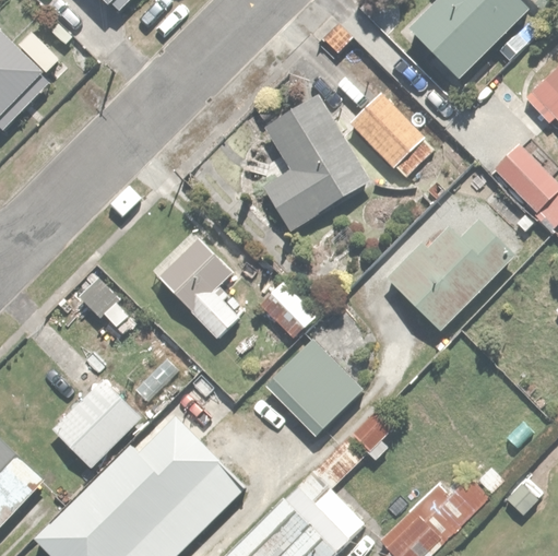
[(103,0),(119,15),(133,0),(103,0)]
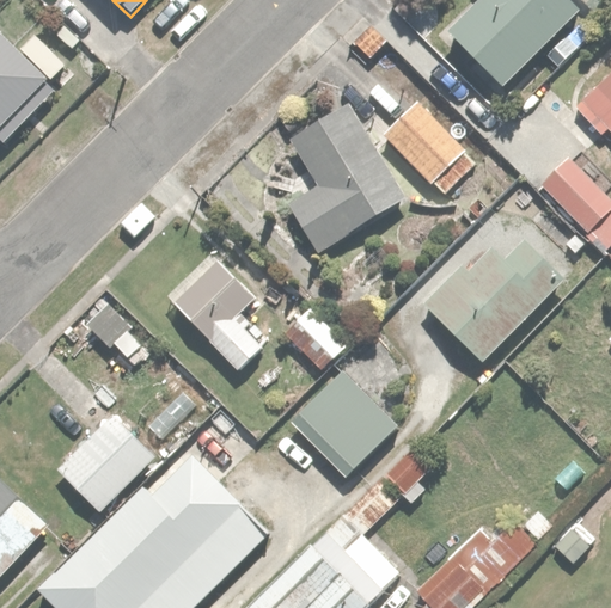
[(564,0),(476,0),(446,28),(500,86),(578,14),(564,0)]
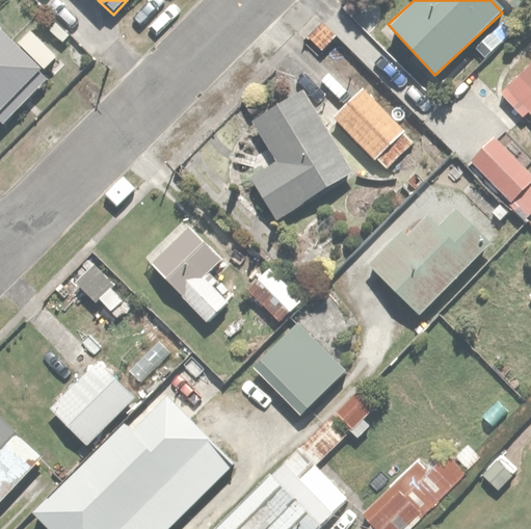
[(0,120),(46,75),(0,29),(0,120)]
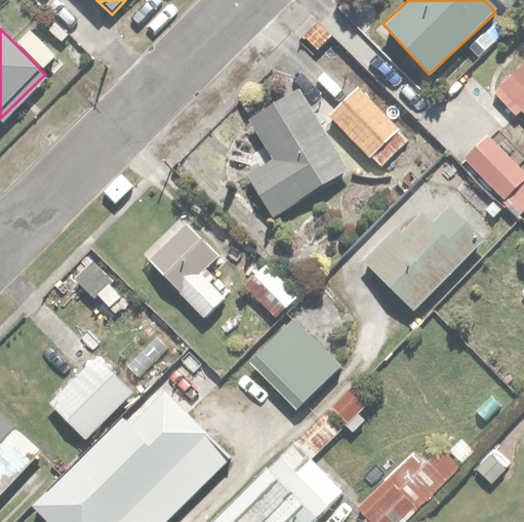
[(523,57),(491,89),(517,116),(521,113),(523,116),(523,57)]
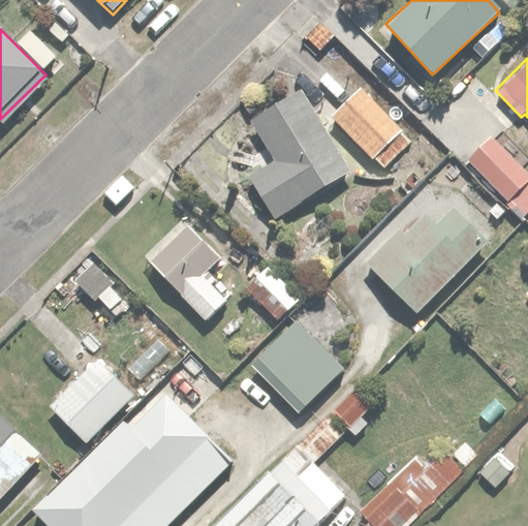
[(360,85),(330,116),(384,169),(414,138),(360,85)]
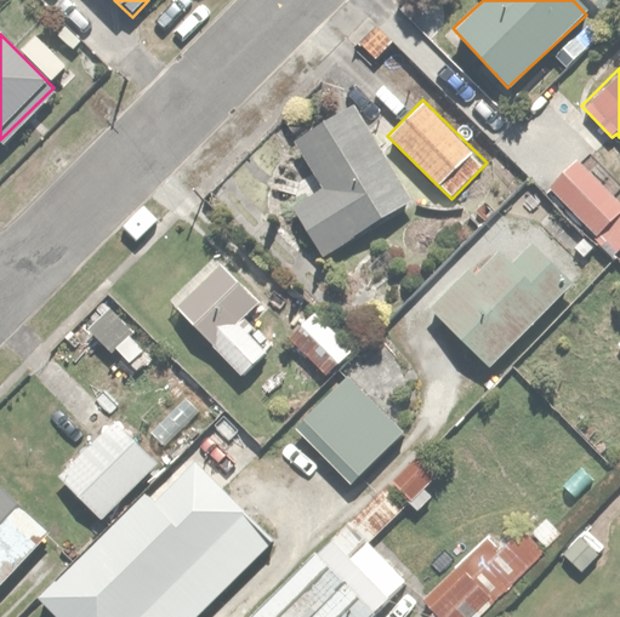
[(293,207),(323,260),(419,206),(360,103),(295,140),(324,190),(293,207)]
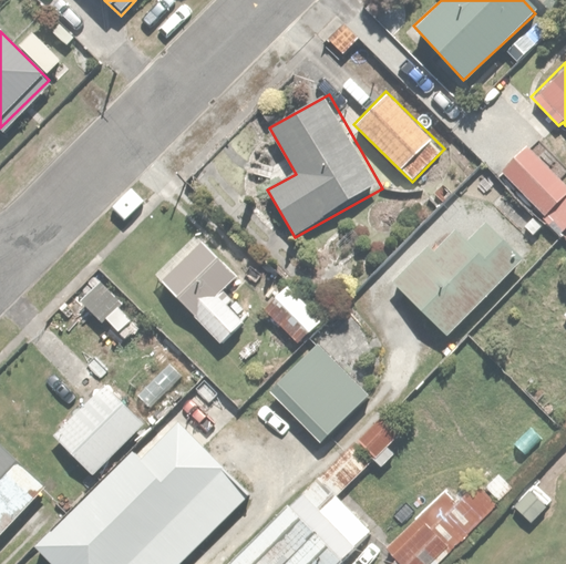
[(565,187),(523,144),(498,168),(558,231),(565,223),(565,187)]
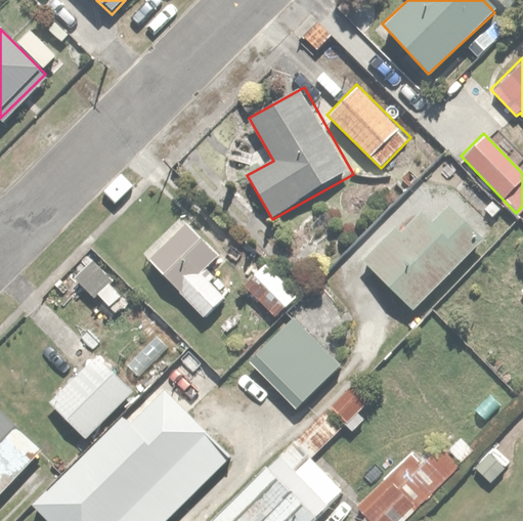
[(411,311),(483,239),(431,187),(359,261),(411,311)]
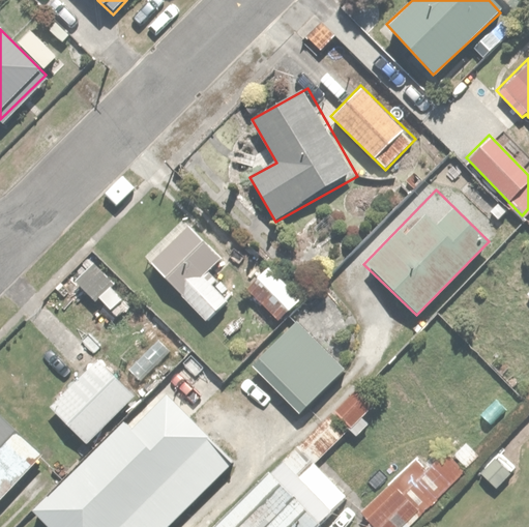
[(206,275),(224,258),(183,216),(144,255),(208,322),(231,300),(206,275)]
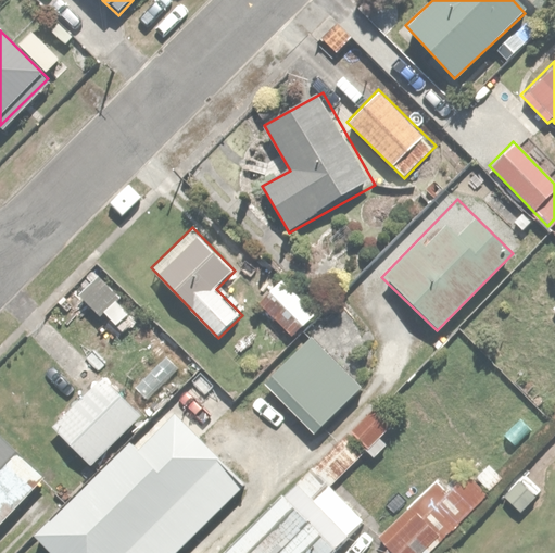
[(284,278),(259,302),(295,338),(319,313),(284,278)]
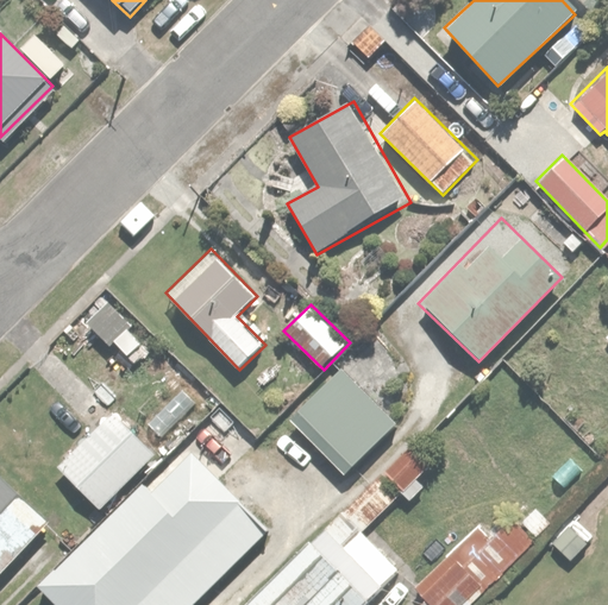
[(340,366),(287,420),(344,478),(399,424),(340,366)]
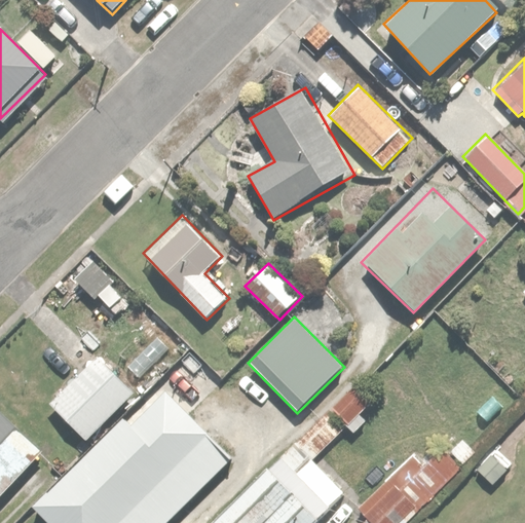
[(86,441),(132,391),(92,356),(47,405),(86,441)]
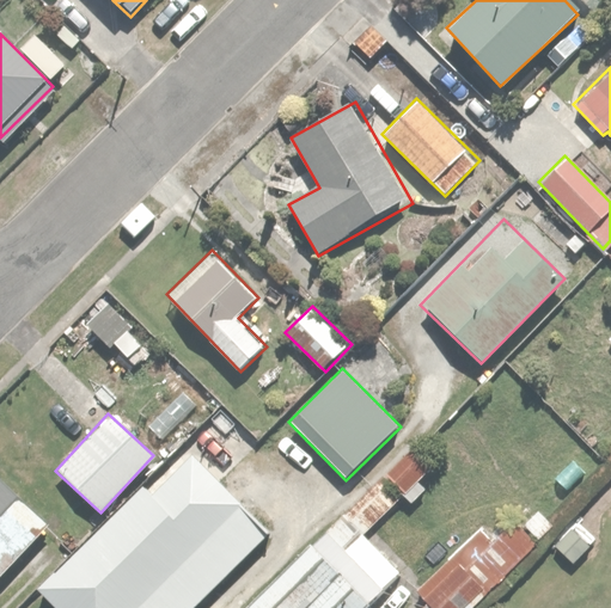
[(368,607),(402,578),(362,534),(404,497),(411,504),(428,489),(423,483),(439,468),(420,447),(324,535),(242,607),(368,607)]
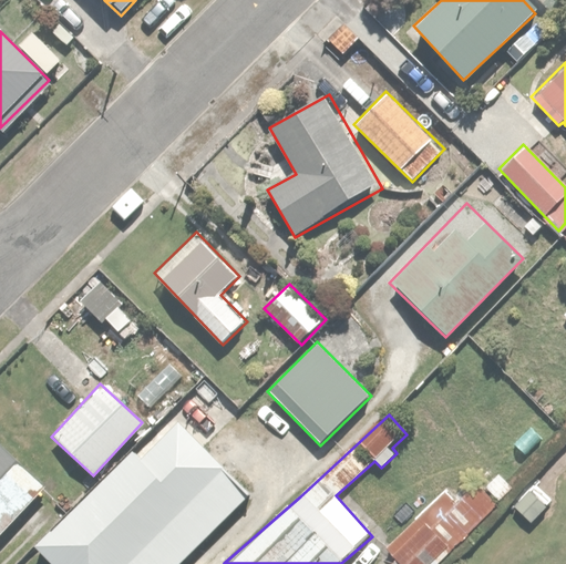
[(179,563),(250,492),(181,423),(142,462),(129,450),(34,547),(51,563),(179,563)]
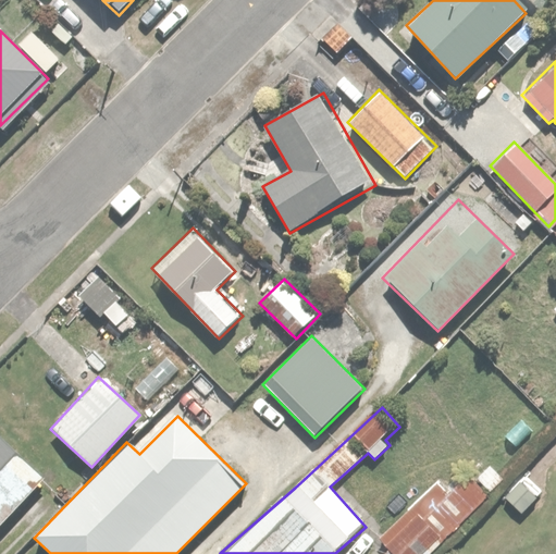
[(0,527),(45,478),(0,436),(0,527)]
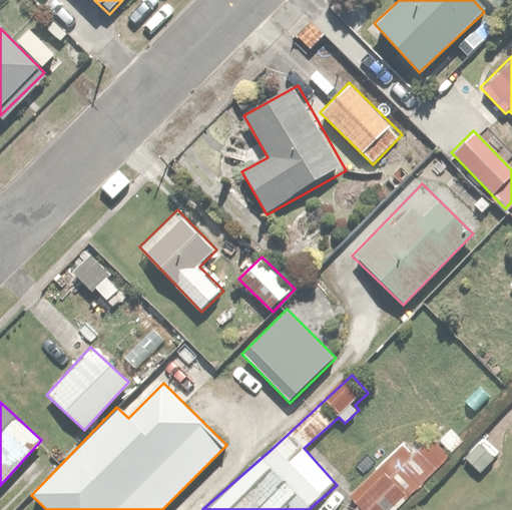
[(403,445),(349,497),(359,507),(357,509),(392,509),(449,456),(431,438),(413,455),(403,445)]
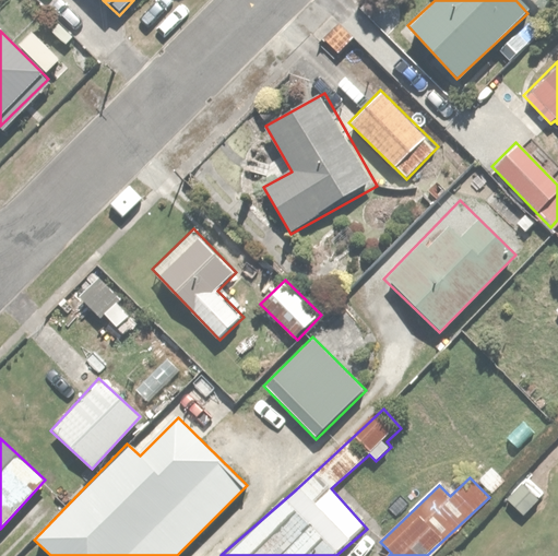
[(524,484),(506,503),(523,519),(541,500),(524,484)]
